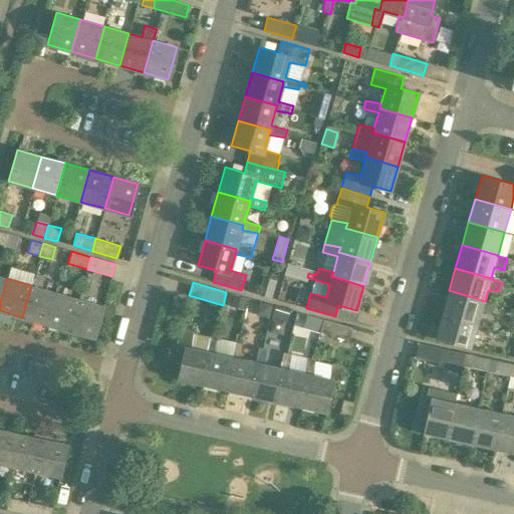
[(45,324),(55,292),(31,285),(22,317),(45,324)]
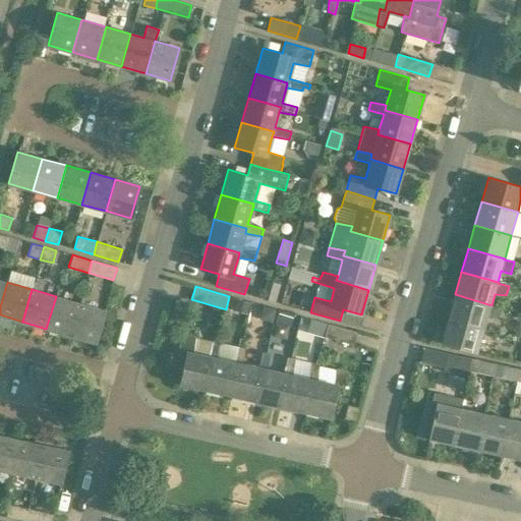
[(491,305),(455,294),(448,319),(484,329),(487,317),(499,316),(501,309),(490,306),(491,305)]
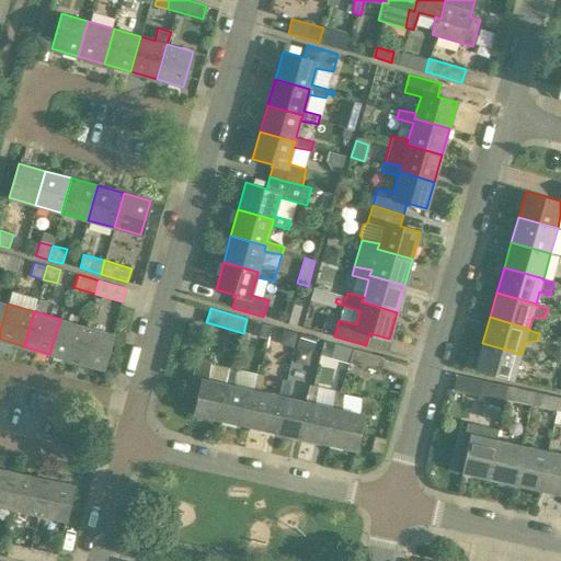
[(76,362),(86,327),(60,319),(49,354),(76,362)]
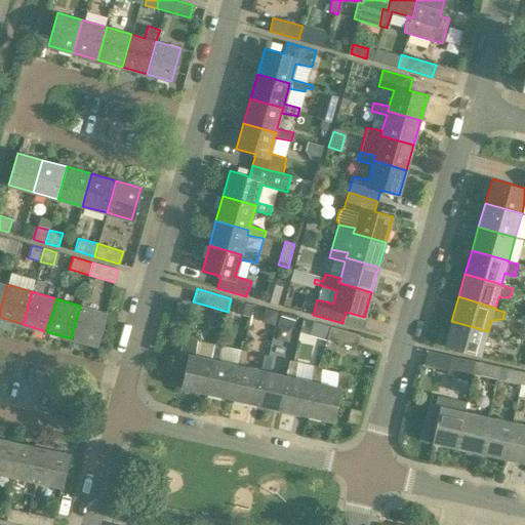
[(80,306),(71,338),(96,346),(106,313),(80,306)]
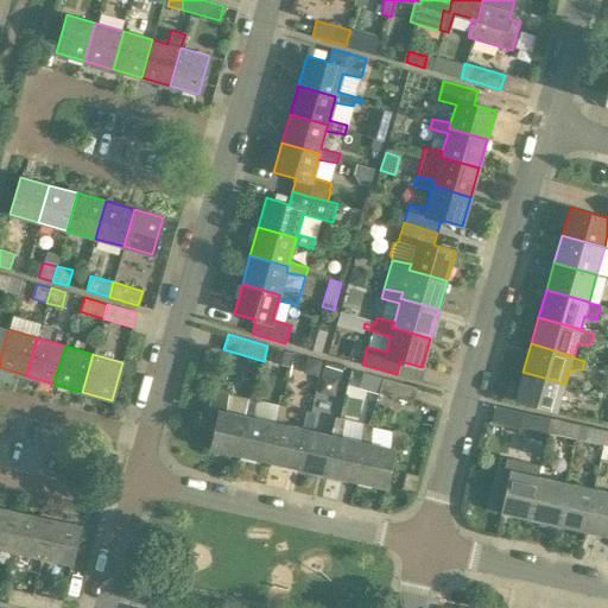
[(320,377),(322,362),(306,359),(304,373),(320,377)]
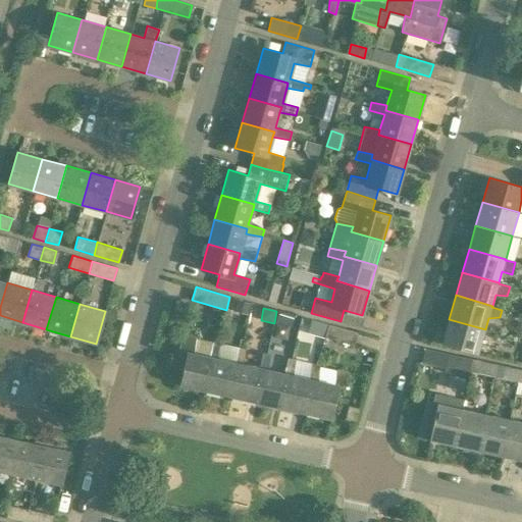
[(324,338),(324,337),(324,336),(327,323),(311,318),(307,333),(324,338)]
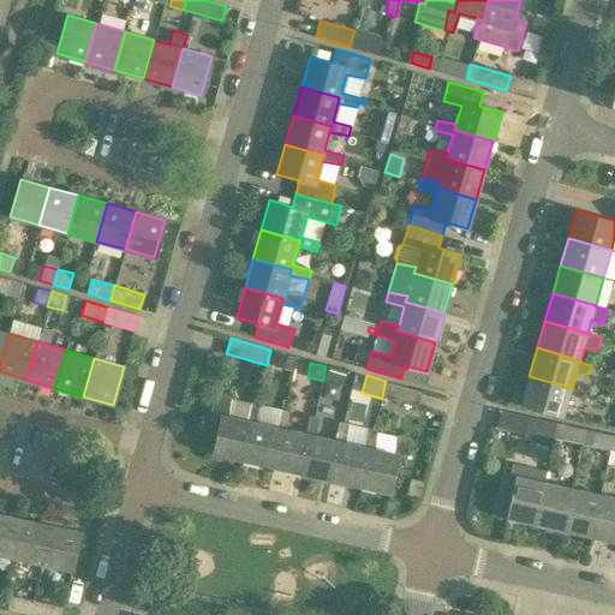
[(572,388),(529,376),(520,405),(563,417),(572,388)]
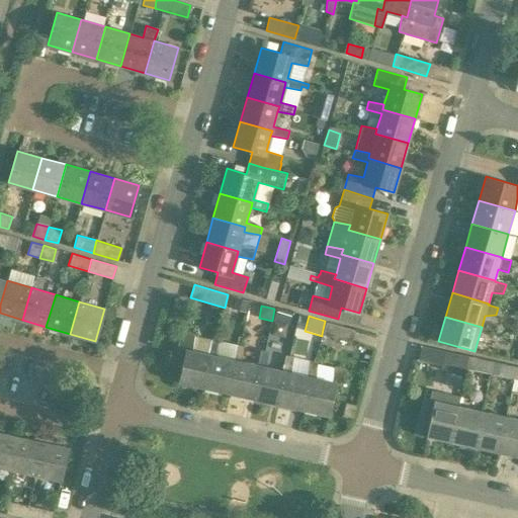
[(354,329),(325,321),(322,334),(322,335),(351,343),(354,329)]
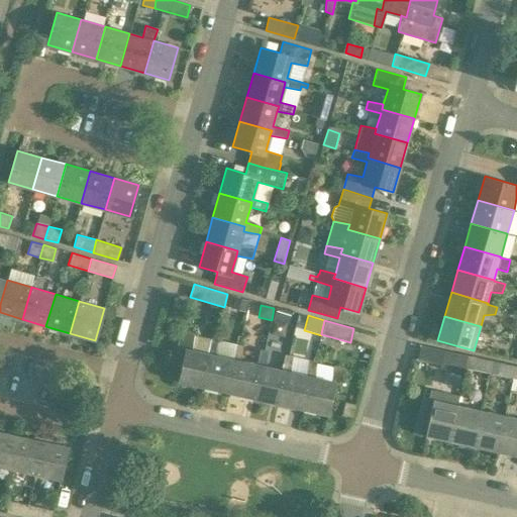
[(175,355),(184,357),(179,381),(204,387),(211,354),(214,354),(217,340),(211,338),(208,353),(192,349),(194,334),(180,331),(175,355)]
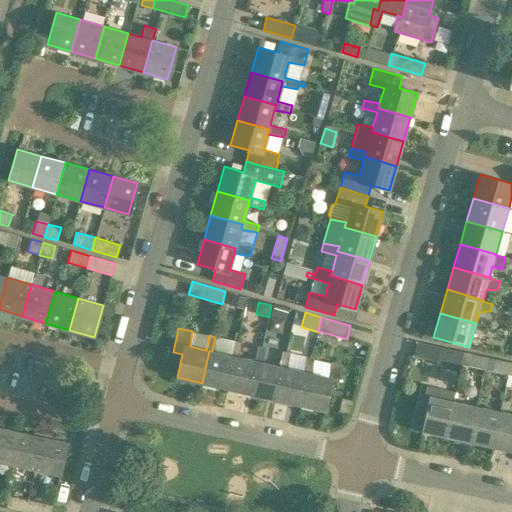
[(231,355),(212,351),(209,351),(202,383),(227,388),(234,356),(239,357),(241,342),(235,341),(231,355)]
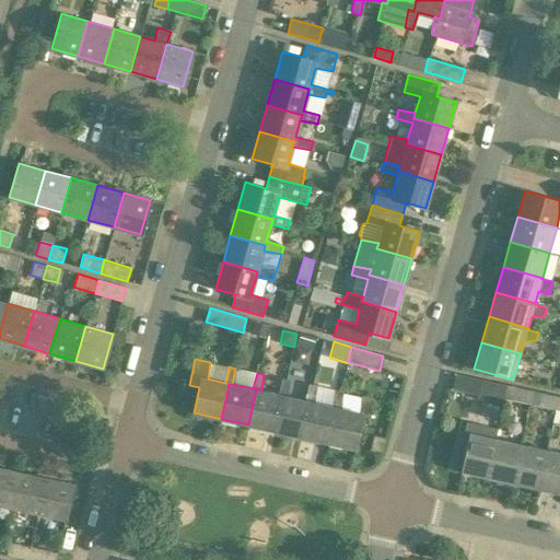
[(278,394),(261,391),(256,389),(248,424),(275,431),(282,395),(288,396),(290,381),(282,378),(278,394)]
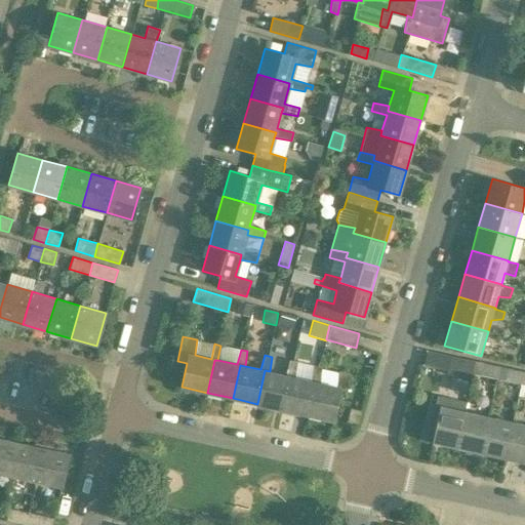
[(450,356),(448,367),(446,374),(471,379),(473,373),(476,361),(450,356)]
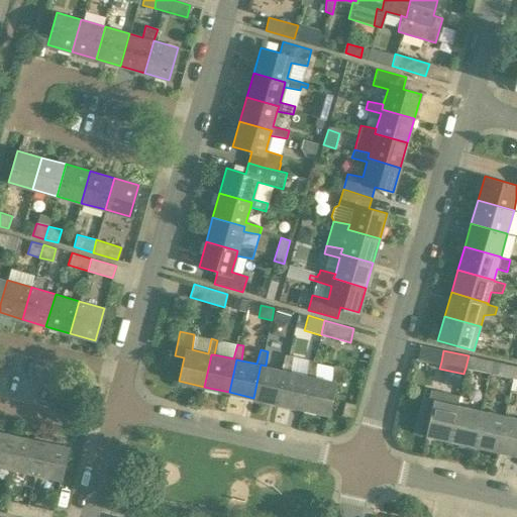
[(282,370),(266,366),(261,365),(253,398),(278,403),(286,371),(290,372),(293,356),(285,354),(282,370)]
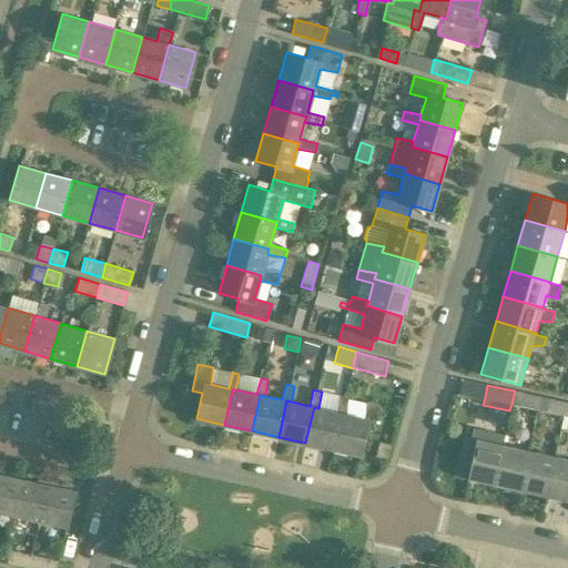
[(515,391),(511,404),(538,409),(540,396),(515,391)]
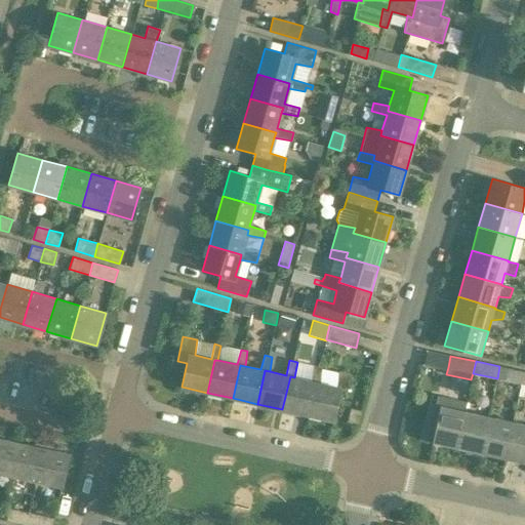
[(311,380),(294,377),(290,376),(282,409),(308,414),(315,381),(319,382),(321,371),(322,367),(314,365),(311,380)]
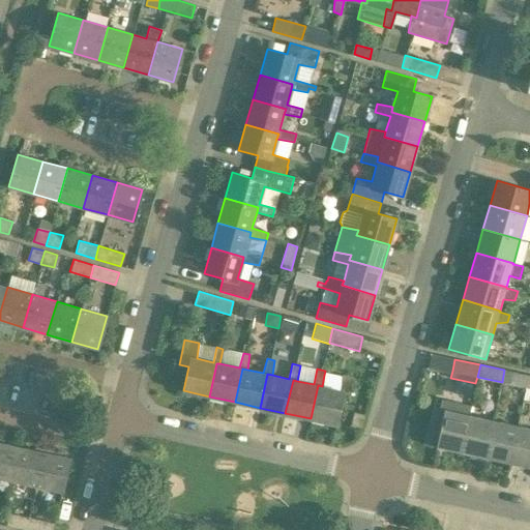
[(504,370),(502,382),(526,387),(529,375),(504,370)]
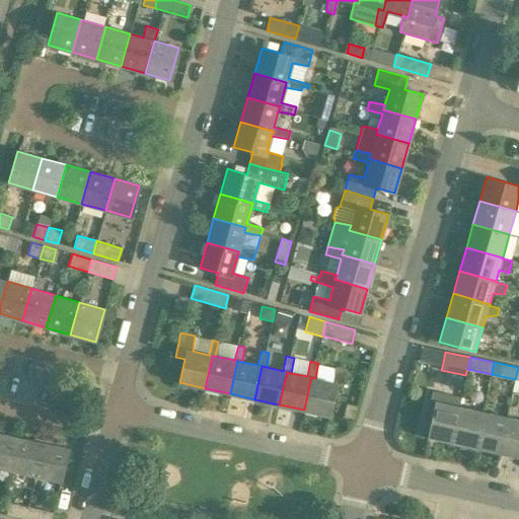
[(335,367),(334,370),(317,367),(315,378),(311,377),(304,410),(329,416),(337,383),(341,384),(344,369),(335,367)]
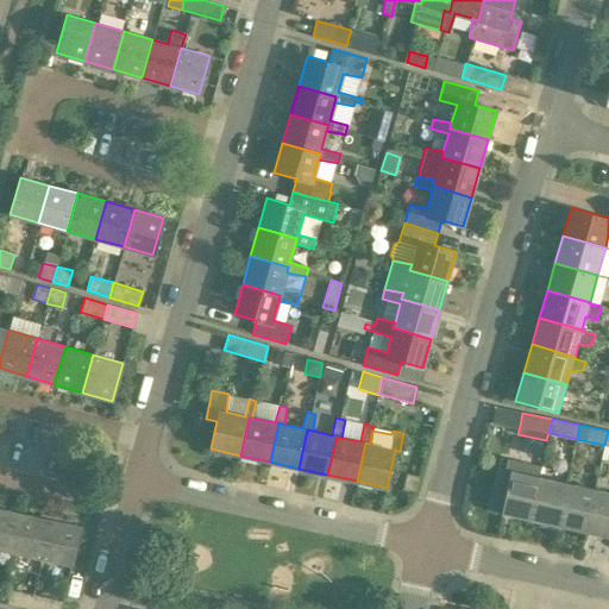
[(540,477),(542,466),(522,462),(507,458),(501,488),(506,489),(501,513),(532,520),(540,477)]
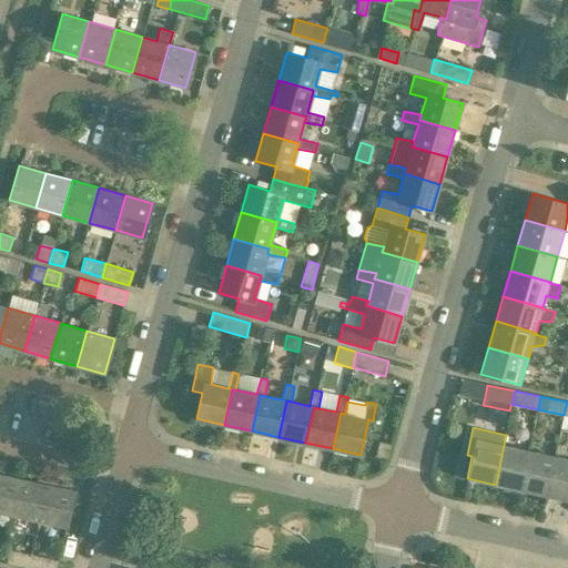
[(504,445),(496,485),(520,490),(529,450),(504,445)]
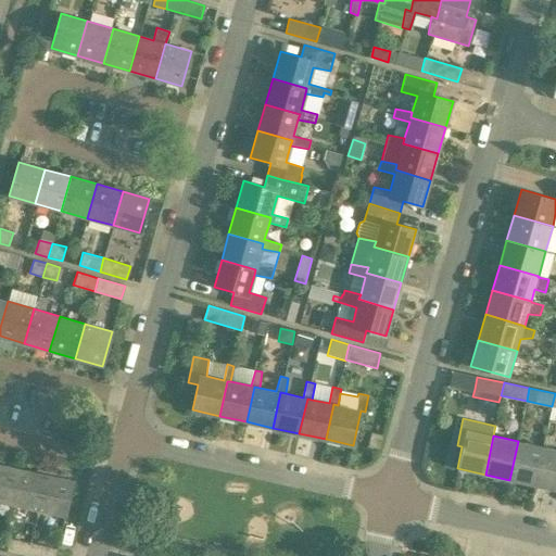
[(518,441),(509,480),(534,485),(543,446),(518,441)]
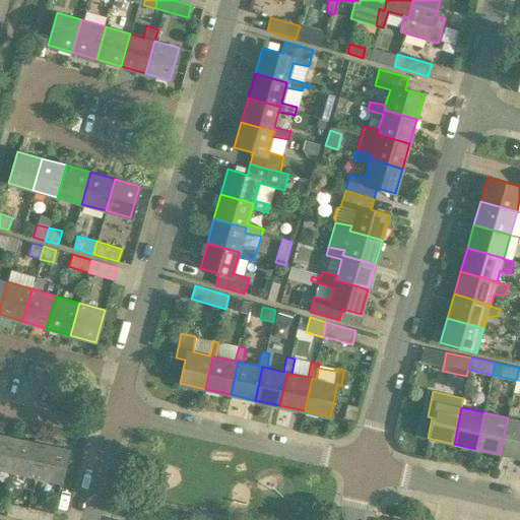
[(500,454),(519,458),(519,419),(514,418),(508,417),(500,454)]
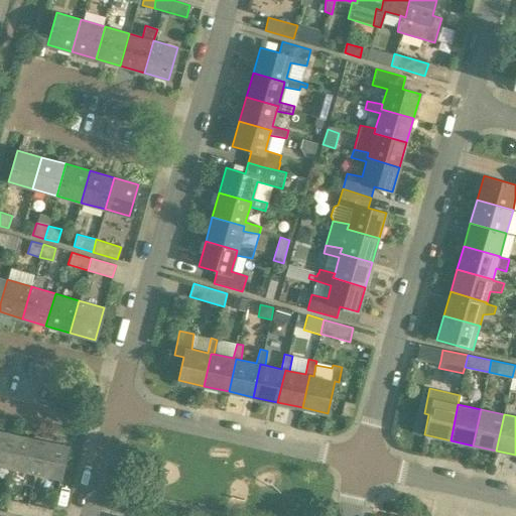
[(0,430),(0,465),(10,468),(18,434),(0,430)]
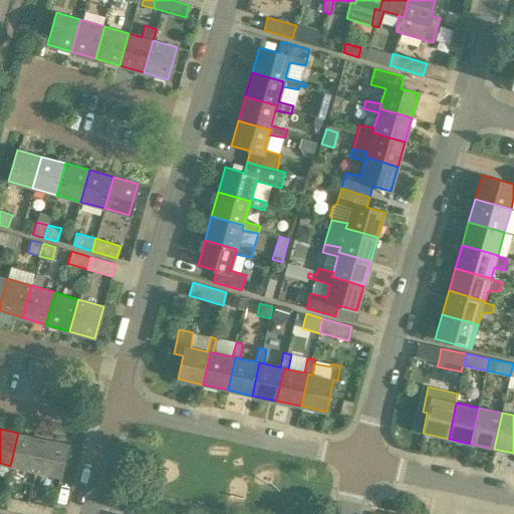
[(18,433),(10,466),(35,471),(42,439),(18,433)]
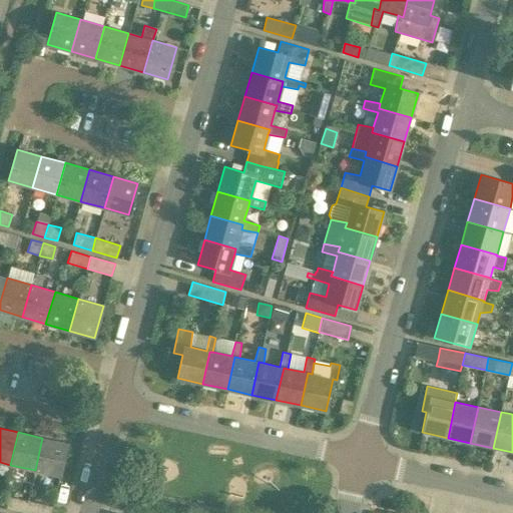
[(42,438),(35,470),(60,476),(67,443),(42,438)]
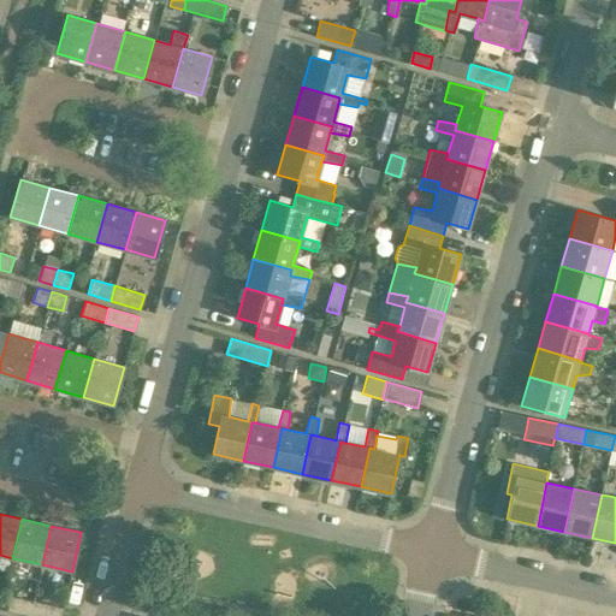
[(30,615),(34,600),(10,596),(6,610),(30,615)]
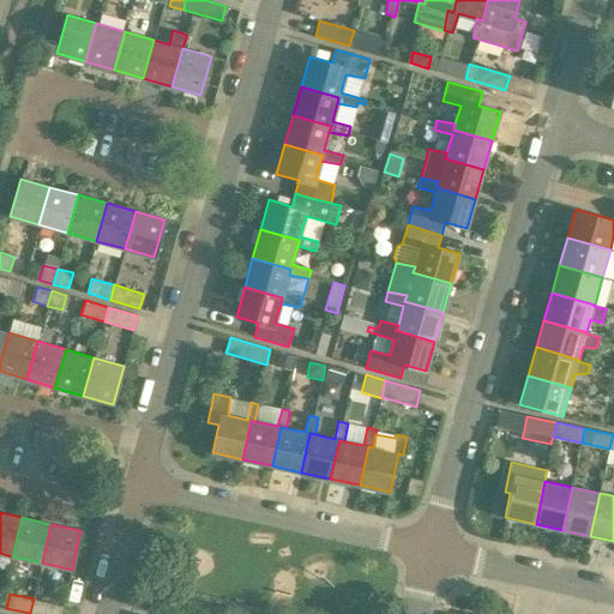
[(34,599),(30,613),(61,613),(64,606),(34,599)]
